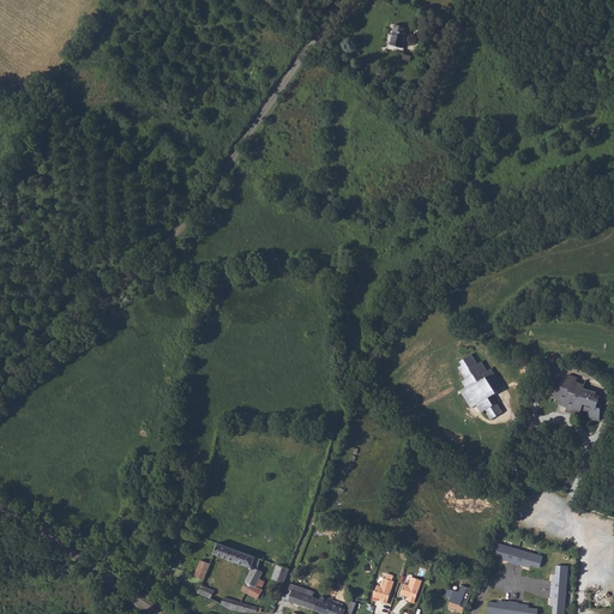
[(405,26),(393,24),(389,43),(401,47),(405,26)]
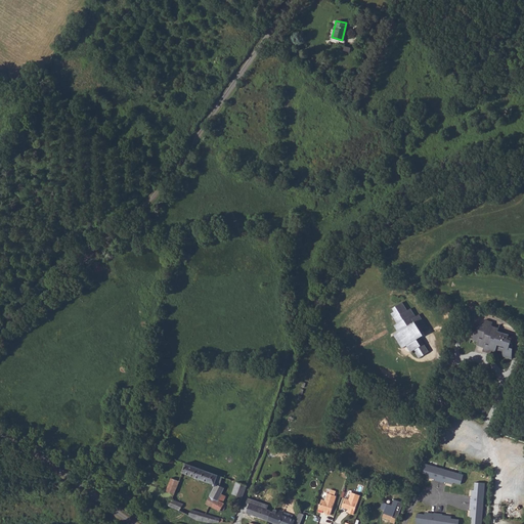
[(218,56),(215,60),(217,62),(216,64),(218,67),(232,76),(238,69),(218,56)]
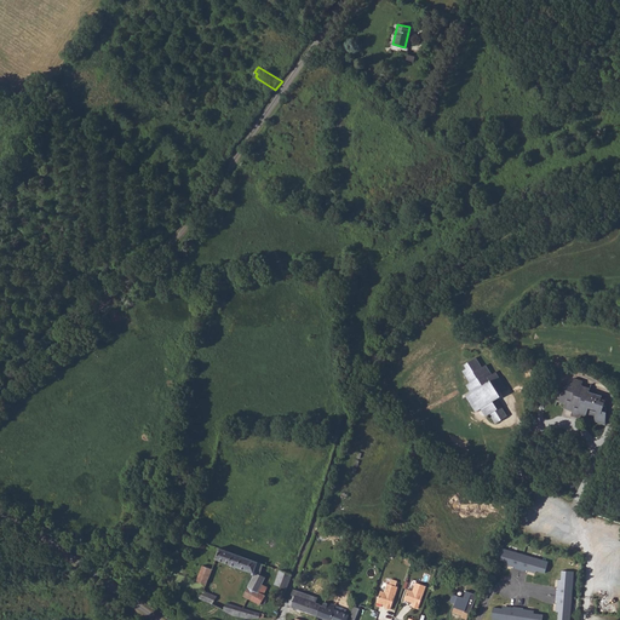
[(483,407),(484,409),(487,409),(488,409),(488,412),(487,413),(488,415),(489,414),(495,424),(501,420),(500,418),(501,417),(504,419),(507,417),(498,400),(498,394),(506,388),(497,372),(493,373),(487,365),(481,368),(481,366),(482,365),(477,357),(466,365),(469,368),(464,371),(471,382),(469,383),(474,391),(468,395),(471,401),(470,402),(469,405),(471,406),(474,405),(477,411),(483,407)]
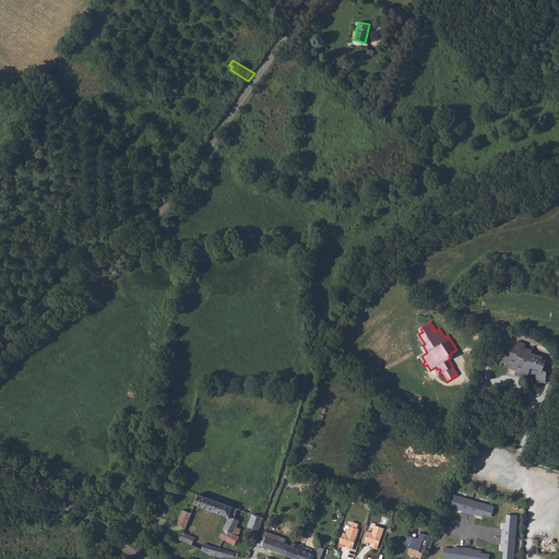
[(523,377),(525,369),(531,370),(531,368),(538,370),(537,375),(536,379),(546,382),(546,377),(546,371),(544,370),(545,364),(547,364),(548,360),(547,359),(546,359),(545,359),(544,361),(542,360),(543,356),(538,355),(531,353),(532,348),(524,346),(525,342),(518,340),(515,346),(514,347),(511,346),(509,354),(504,353),(503,356),(502,361),(510,364),(509,368),(516,370),(515,375),(523,377)]
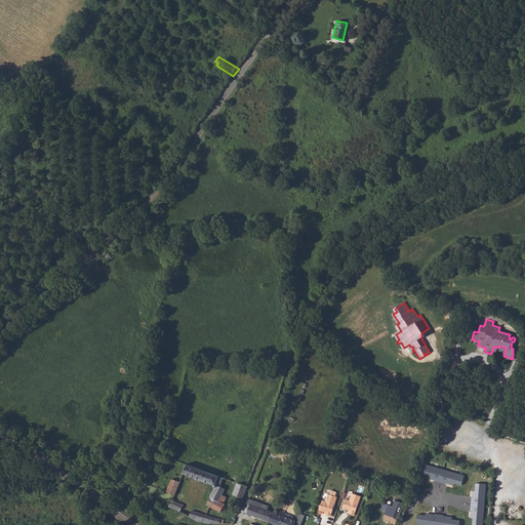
[(465,475),(423,463),(420,474),(429,476),(429,477),(453,484),(454,483),(462,484),(465,475)]
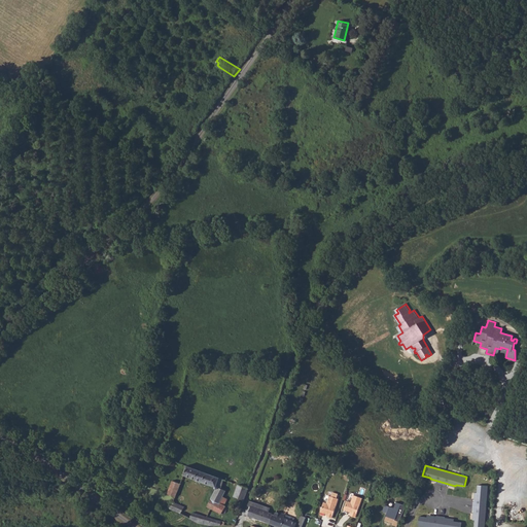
[(186,466),(182,476),(212,486),(214,490),(210,499),(208,502),(206,506),(220,515),(222,512),(224,514),(226,510),(223,507),(223,505),(218,503),(221,497),(224,491),(218,488),(216,486),(219,478),(186,466)]
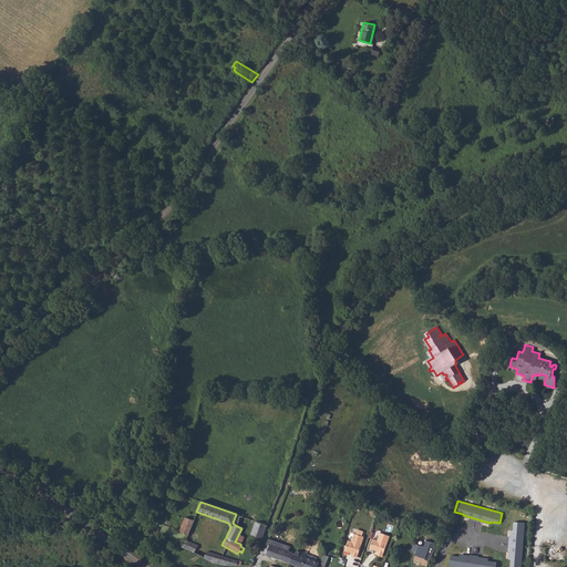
[(184,517),(182,524),(192,527),(194,521),(184,517)]
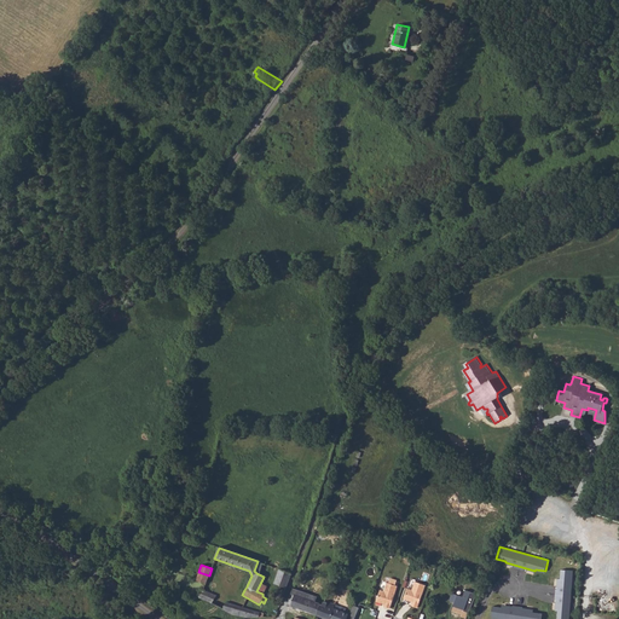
[(279,568),(273,584),(285,588),(291,573),(279,568)]
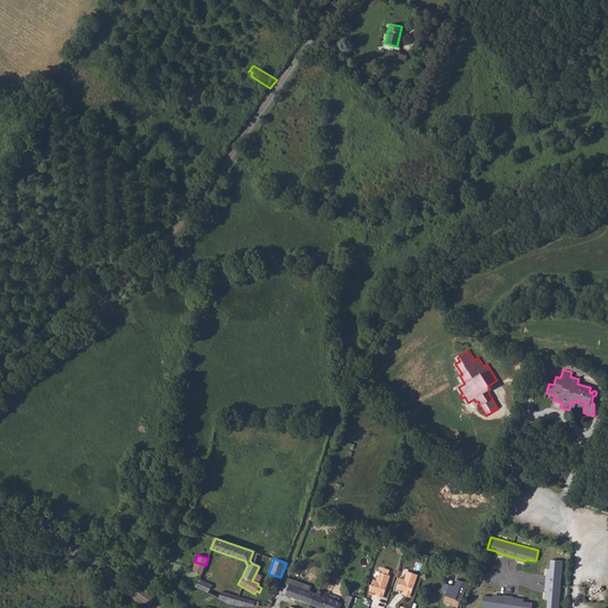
[(559,607),(563,559),(551,559),(550,568),(548,568),(546,600),(548,600),(546,607),(559,607)]
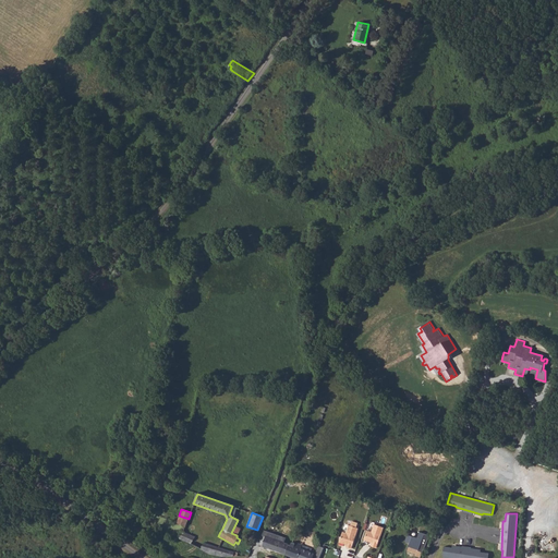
[(179,516),(177,523),(186,526),(189,519),(179,516)]
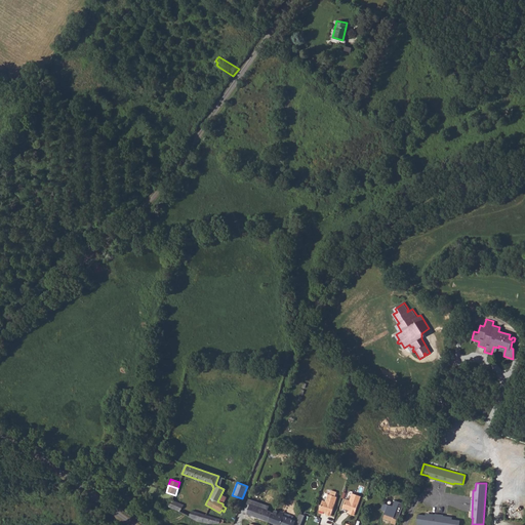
[(326,511),(331,512),(338,493),(329,490),(326,497),(323,496),(320,506),(324,508),(325,507),(327,508),(327,509),(326,511)]
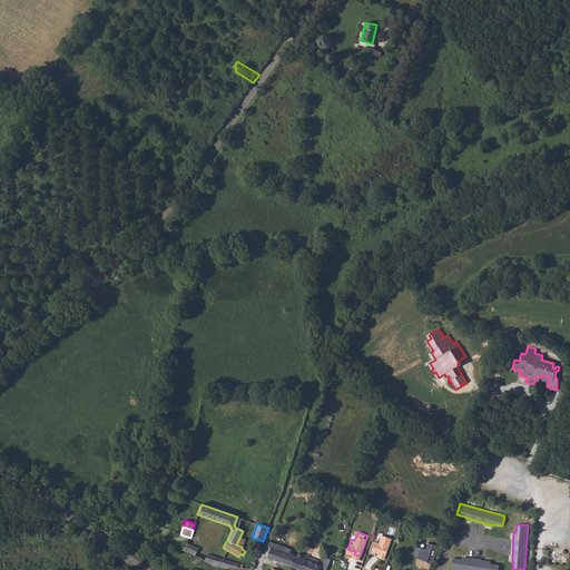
[(379,557),(384,559),(392,538),(382,534),(380,542),(375,541),(372,550),(380,553),(379,557)]
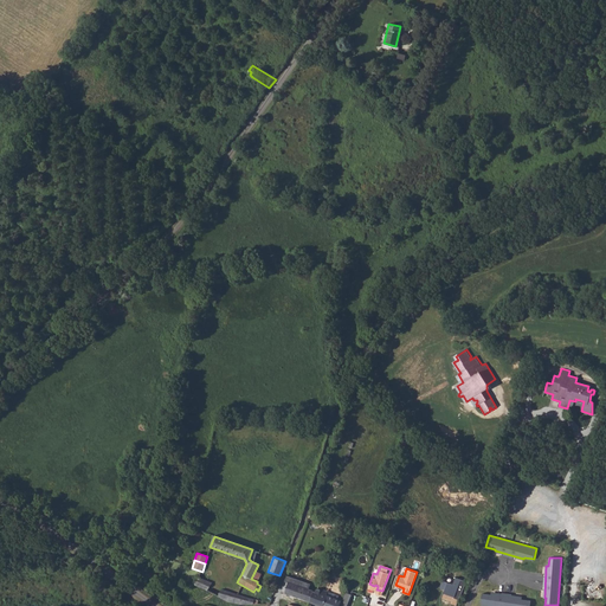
[(260,574),(255,572),(251,579),(257,581),(257,584),(260,574)]
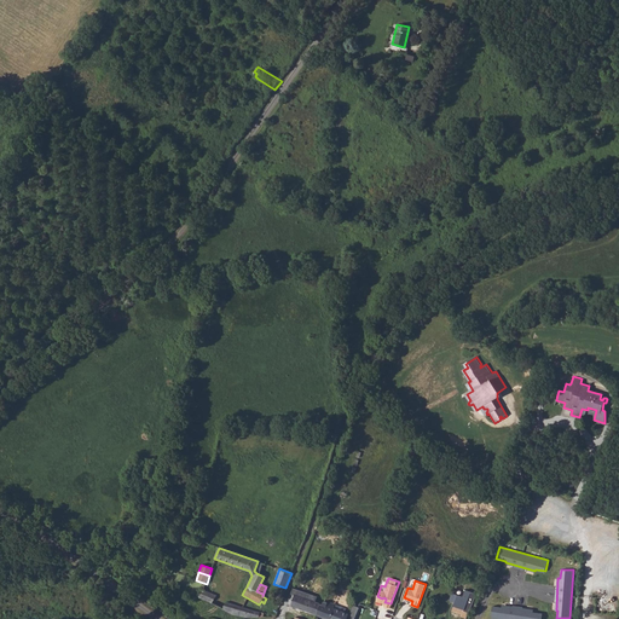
[(293,589),(288,606),(317,614),(320,603),(316,602),(317,597),(293,589)]
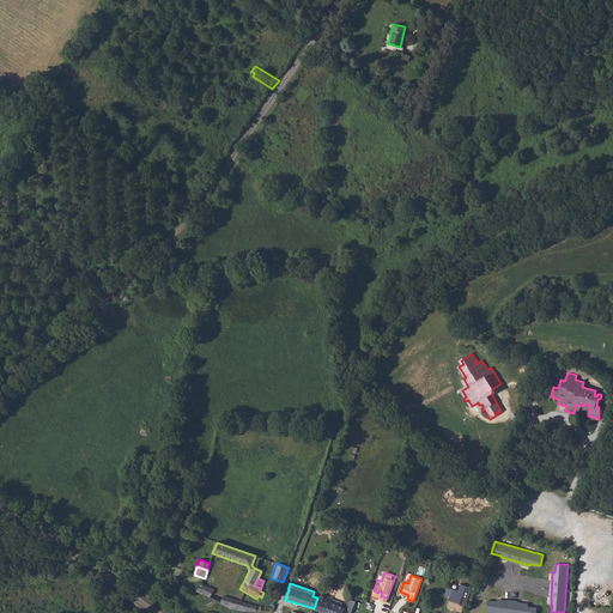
[(198,590),(196,592),(202,595),(204,594),(210,598),(213,589),(201,584),(200,586),(198,584),(195,586),(195,587),(198,590)]
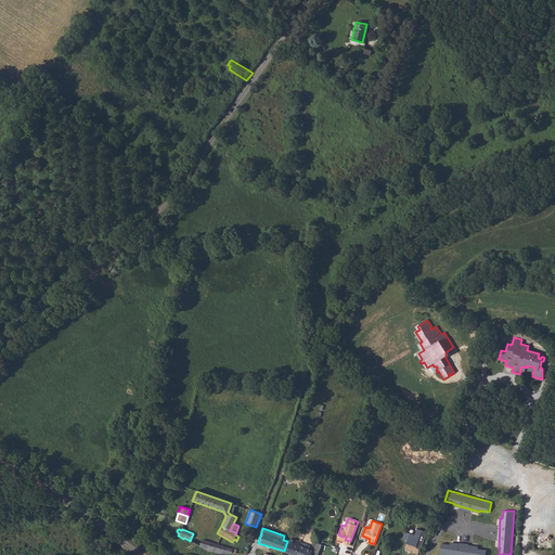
[(426,531),(418,529),(415,536),(408,532),(404,539),(410,541),(409,544),(420,549),(426,531)]
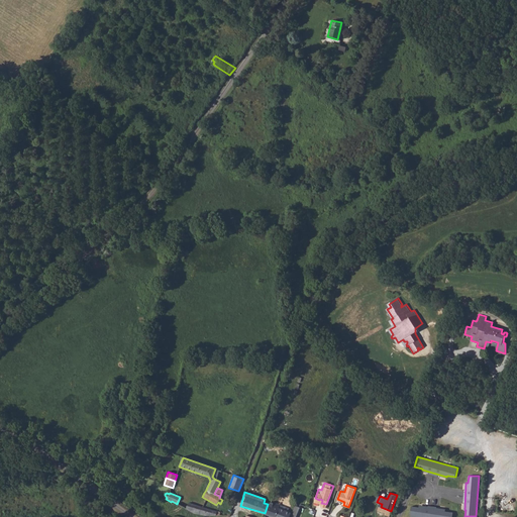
[(188,503),(185,508),(188,510),(193,513),(205,516),(220,516),(220,512),(203,507),(204,504),(200,503),(199,506),(188,503)]
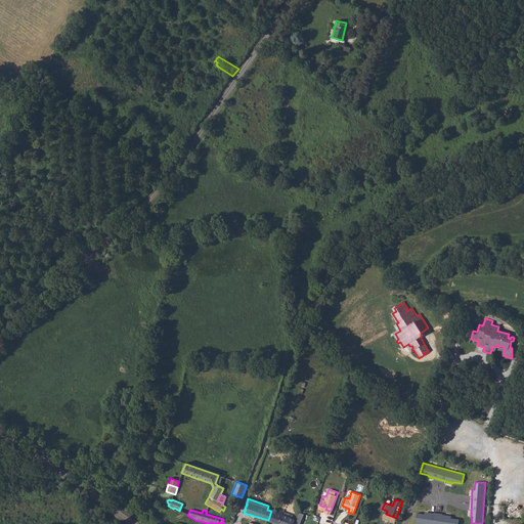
[(271,511),(268,520),(276,523),(278,523),(293,523),(295,521),(282,515),(284,513),(279,512),(276,511),(275,510),(274,510),(272,510),(271,511)]
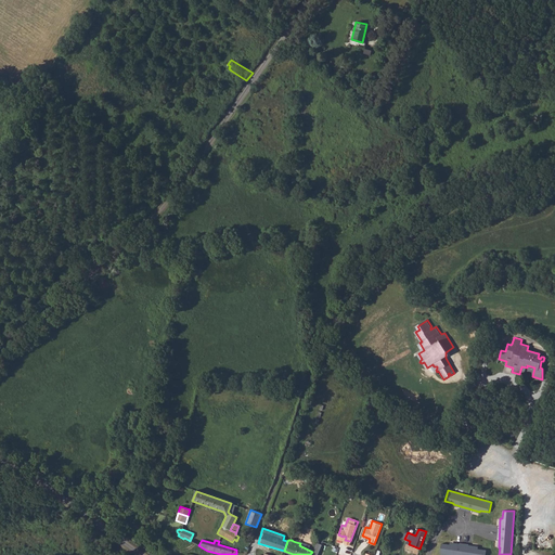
[(450,544),(442,542),(440,554),(448,554),(485,554),(486,550),(479,549),(479,545),(451,542),(450,544)]
